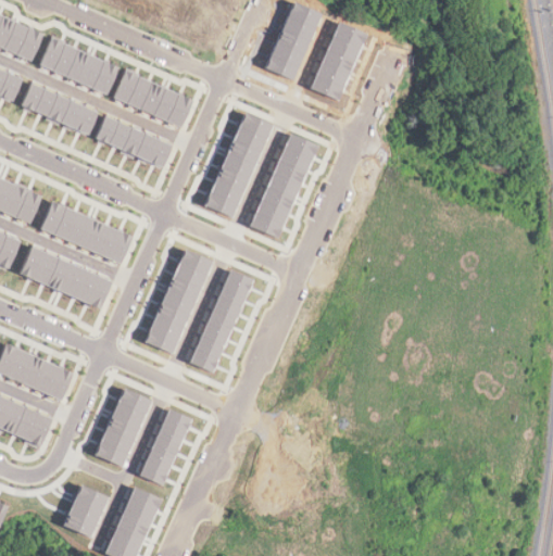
[(46,33),(0,13),(0,47),(34,61),(46,33)]
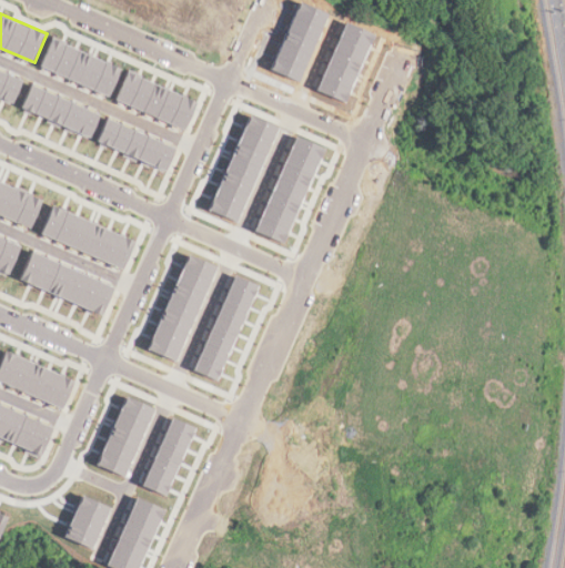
[(42,68),(111,95),(122,66),(53,39),(42,68)]
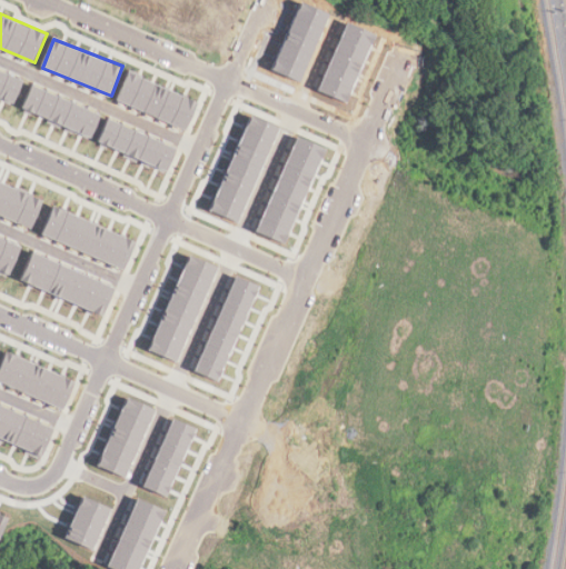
[(25,79),(0,68),(0,98),(15,105),(25,79)]
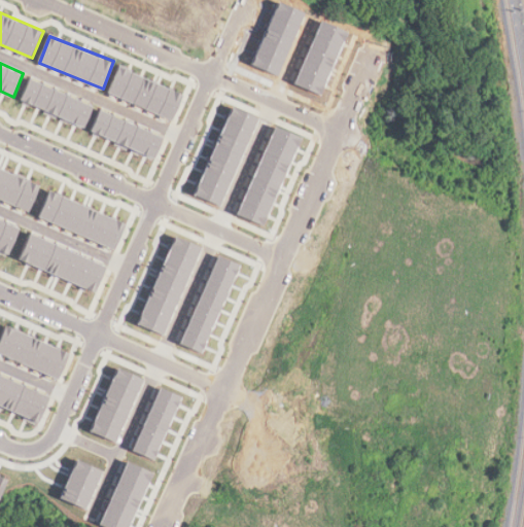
[(173,119),(183,93),(119,67),(108,95),(173,119)]
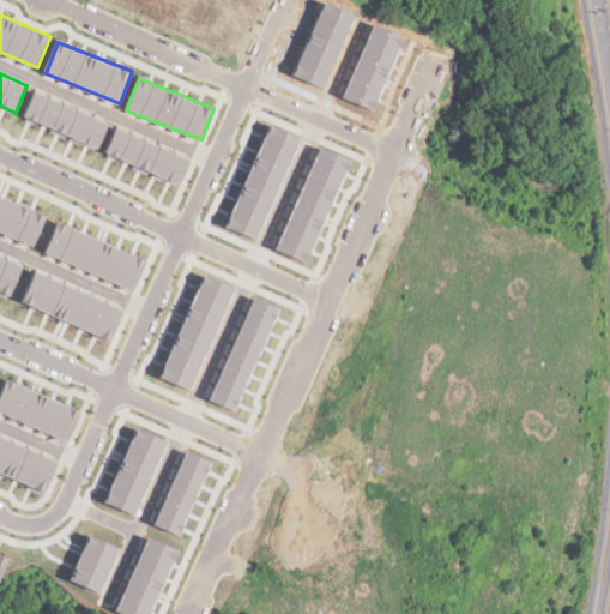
[(109,122),(36,91),(24,118),(98,149),(109,122)]
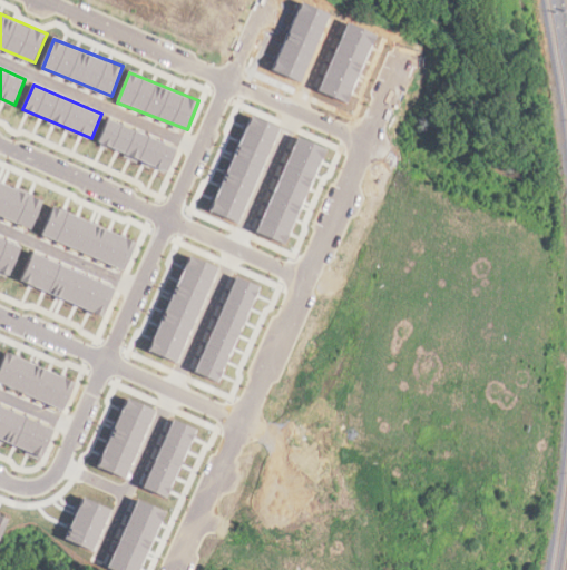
[(167,173),(177,147),(109,118),(98,144),(167,173)]
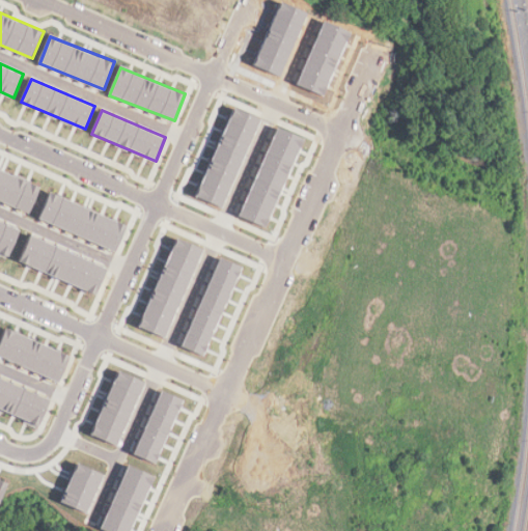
[(0,200),(29,214),(40,187),(0,168),(0,200)]
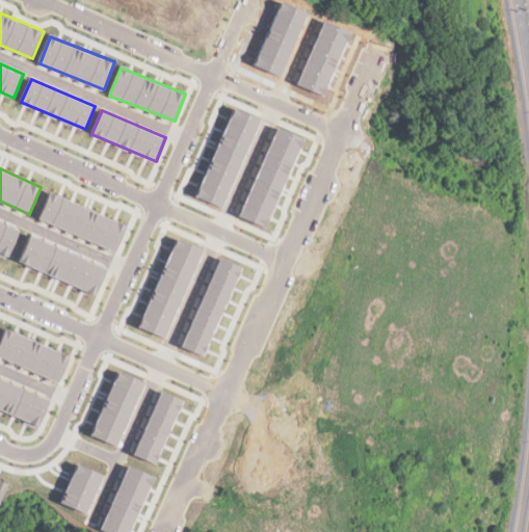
[(127,224),(50,192),(38,219),(116,251),(127,224)]
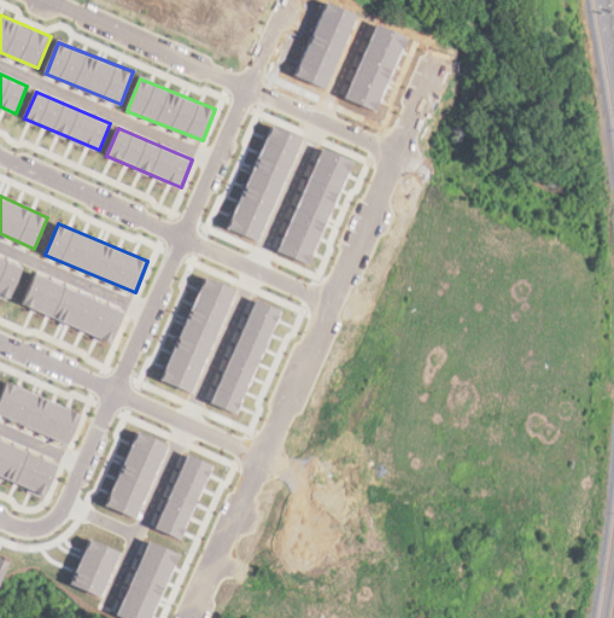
[(23,266),(0,256),(0,293),(11,298),(23,266)]
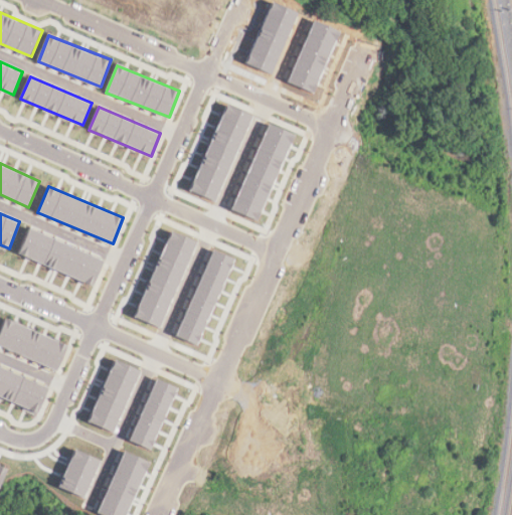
[(104,259),(29,228),(18,254),(93,286),(104,259)]
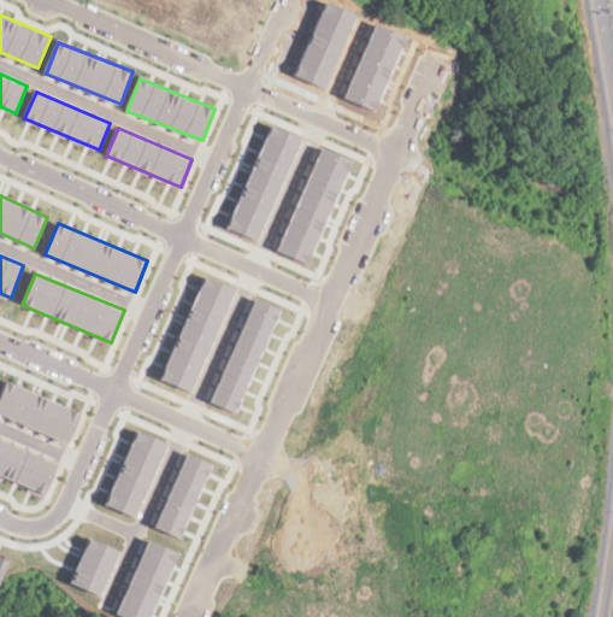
[(233,288),(204,277),(164,381),(193,392),(233,288)]
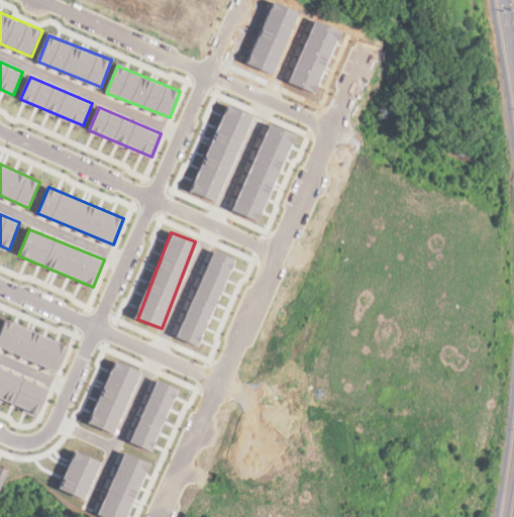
[(0,330),(0,347),(58,372),(68,346),(5,319),(0,330)]
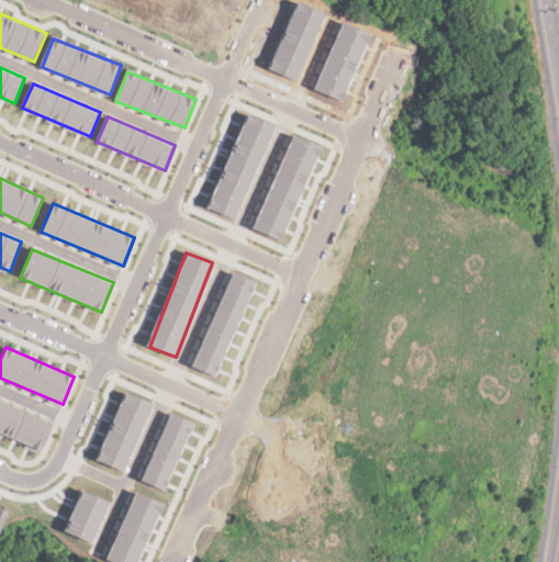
[(96,461),(123,472),(152,404),(124,392),(96,461)]
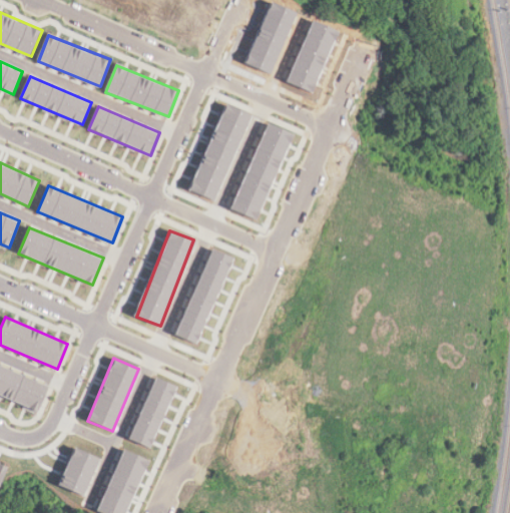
[(48,385),(0,364),(0,396),(36,412),(48,385)]
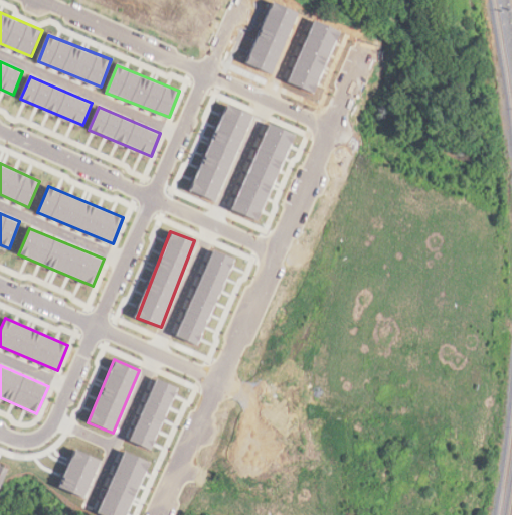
[(130,442),(151,450),(175,387),(154,378),(130,442)]
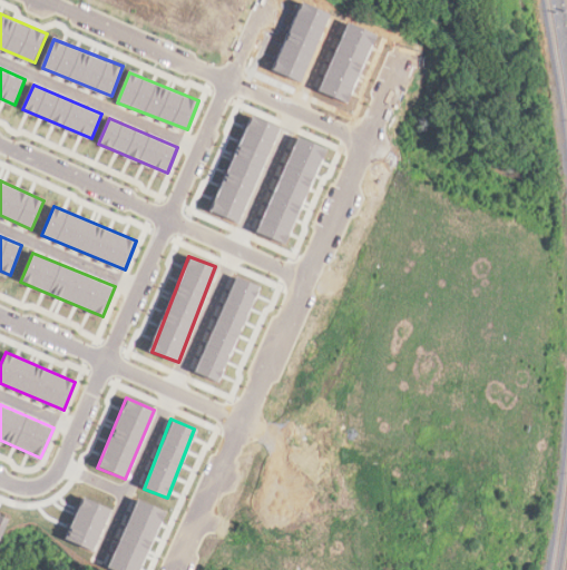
[(64,538),(91,551),(110,510),(82,497),(64,538)]
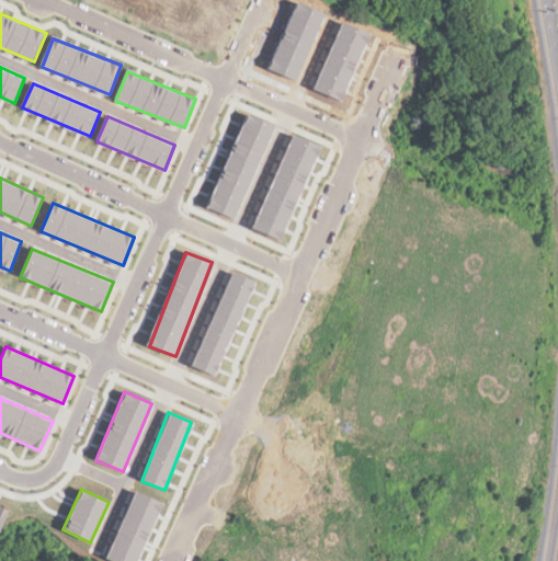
[(106,560),(109,560),(138,560),(161,502),(133,491),(106,560)]
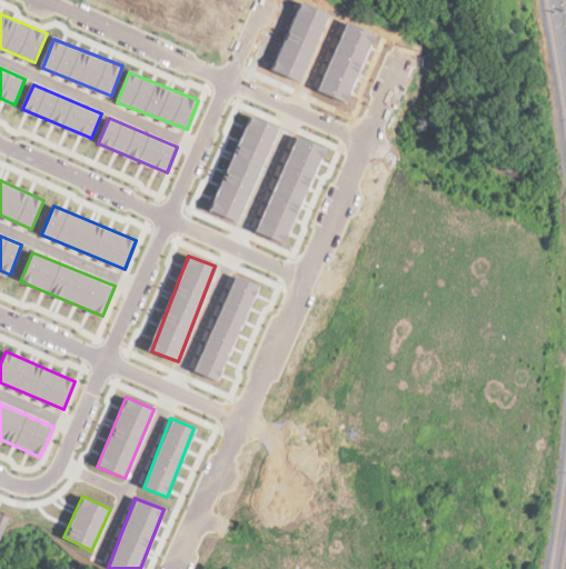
[(0,538),(9,517),(0,512),(0,538)]
